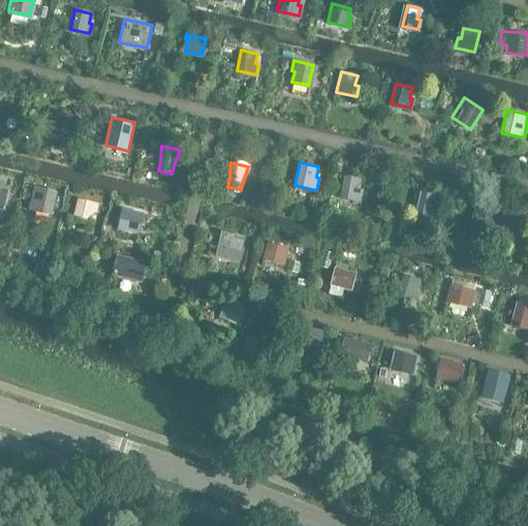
[(343,174),(339,197),(361,200),(364,188),(360,187),(362,178),(343,174)]
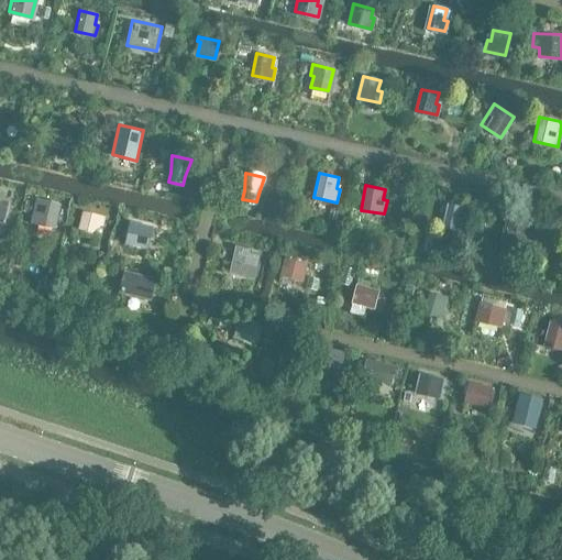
[(55,228),(61,204),(35,198),(30,222),(55,228)]
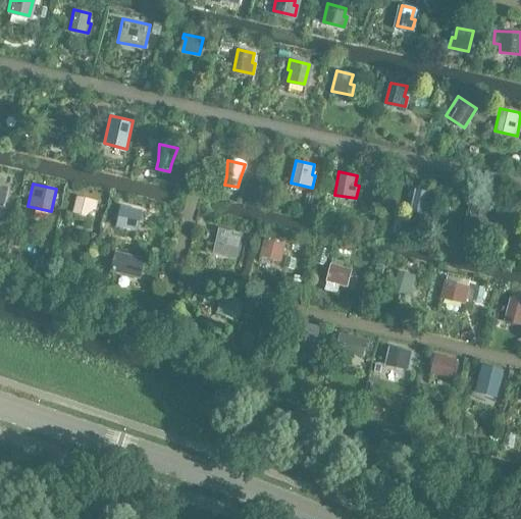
[(414,189),(410,208),(429,213),(431,203),(428,202),(430,192),(414,189)]
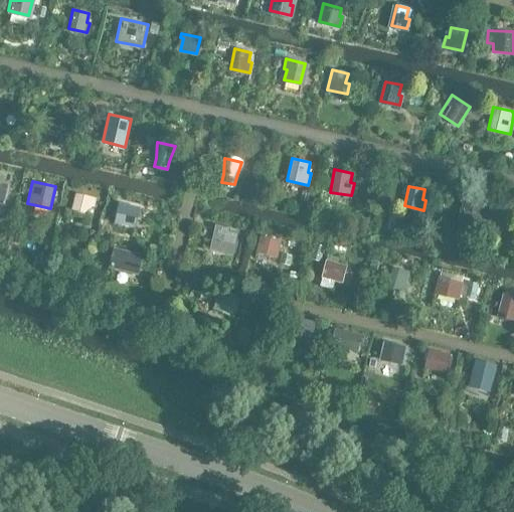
[(93,206),(95,198),(75,193),(70,212),(86,216),(89,205),(93,206)]
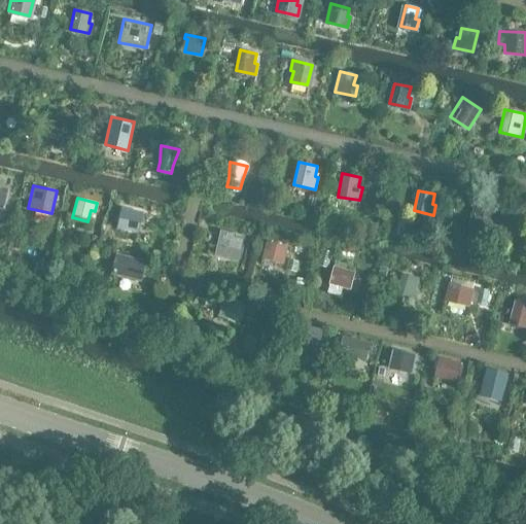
[(476,203),(470,224),(488,229),(490,218),(494,219),(497,208),(476,203)]
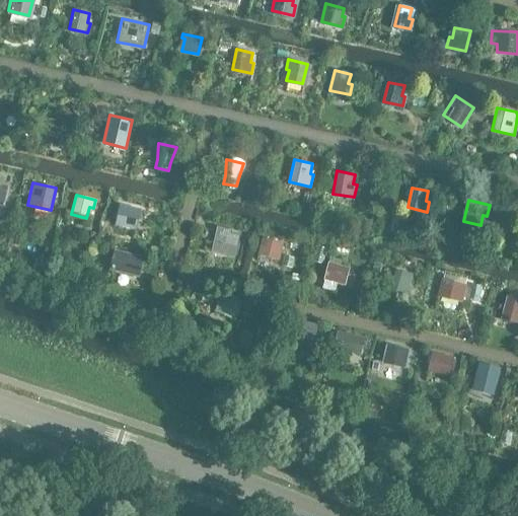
[(139,208),(120,204),(115,224),(131,227),(134,214),(137,214),(139,208)]
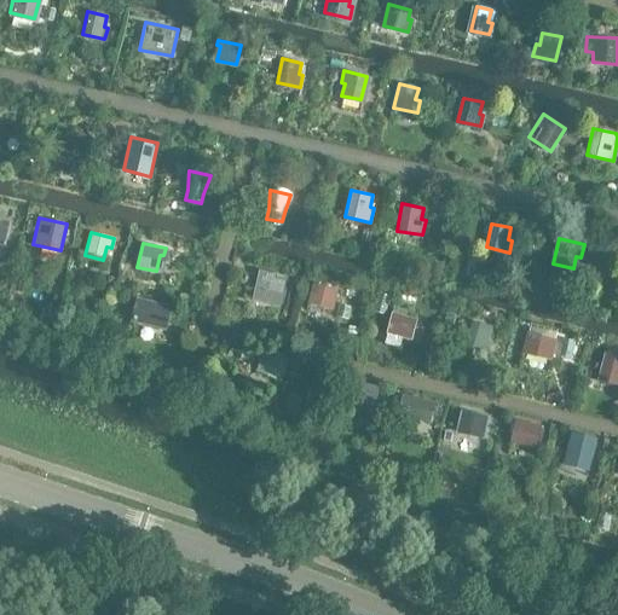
[(258,268),(250,300),(279,306),(287,274),(258,268)]
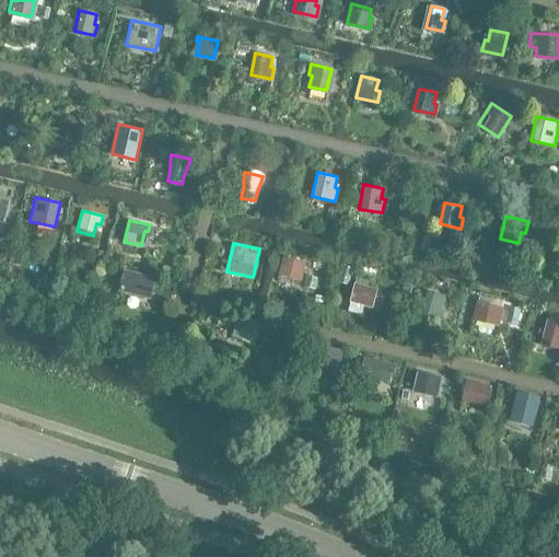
[(299,277),(302,259),(281,255),(277,271),(299,277)]
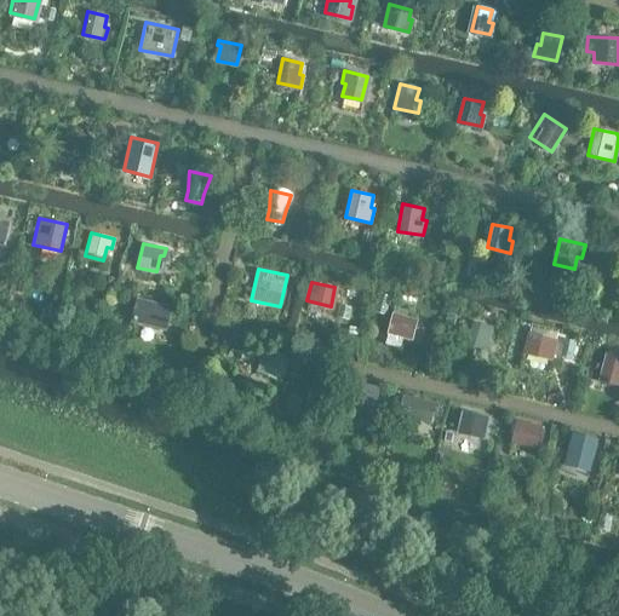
[(130,321),(166,330),(172,305),(136,297),(130,321)]
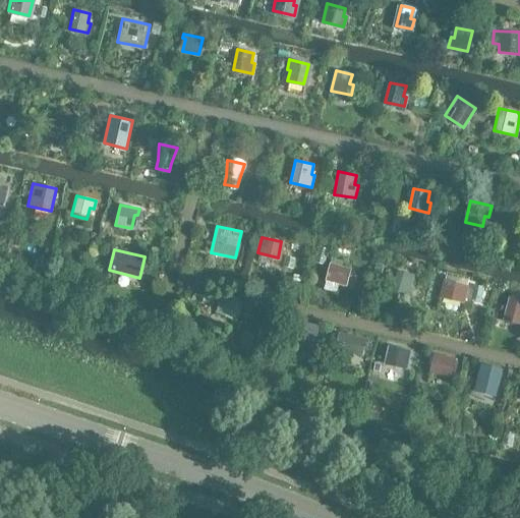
[(325,280),(346,285),(351,267),(340,265),(341,260),(331,257),(330,262),(329,262),(325,280)]
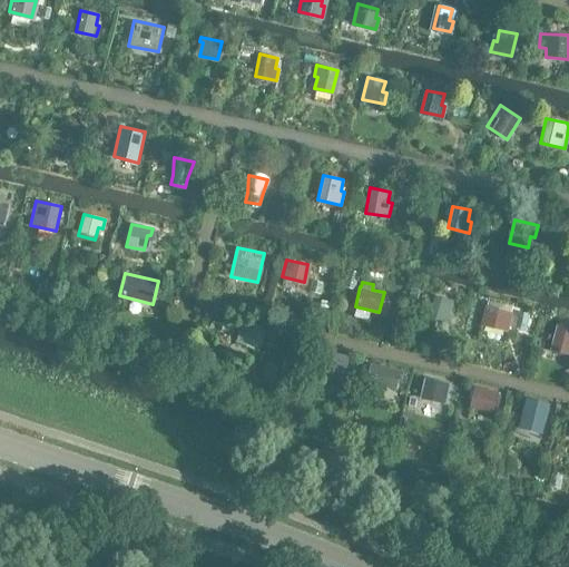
[(448,311),(451,301),(433,295),(428,316),(448,323),(451,312),(448,311)]
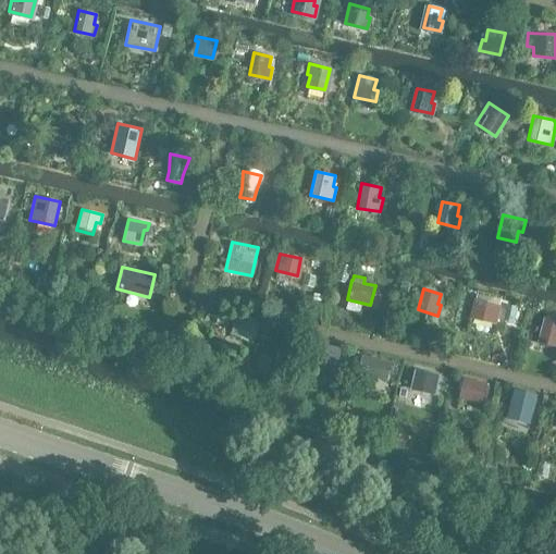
[(494,321),(498,304),(474,298),(470,316),(494,321)]
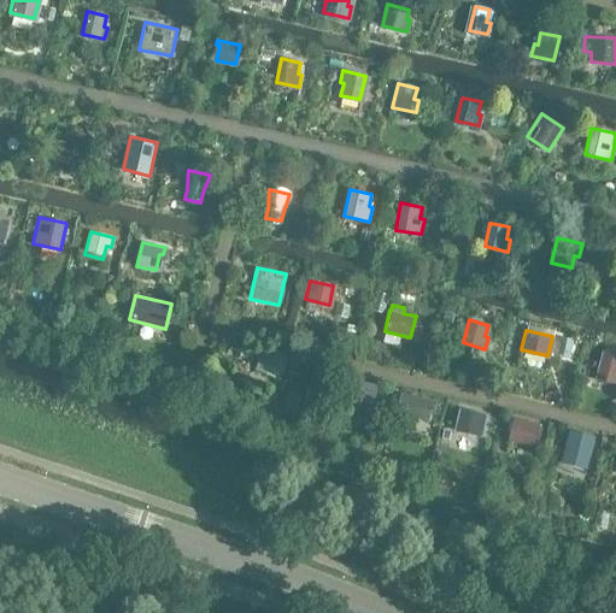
[(262,346),(252,370),(277,379),(287,355),(262,346)]
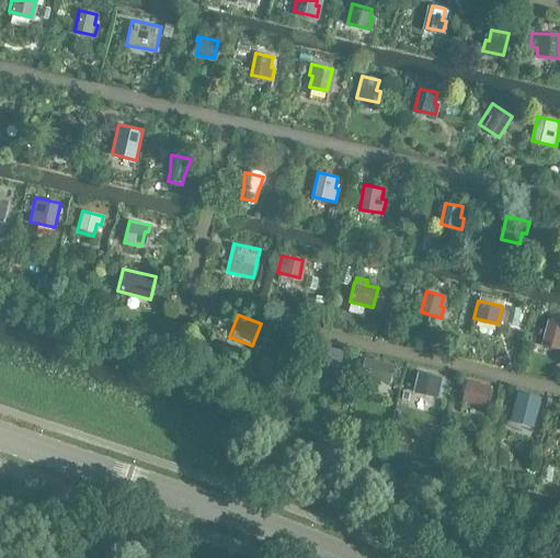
[(559,346),(559,342),(559,320),(548,318),(541,342),(559,346)]
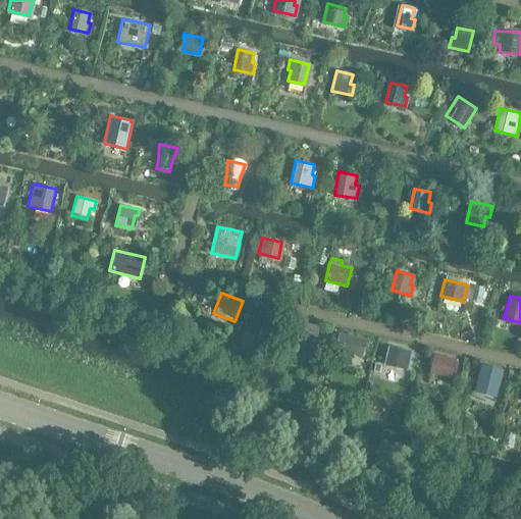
[(313,347),(318,327),(297,322),(292,343),(313,347)]
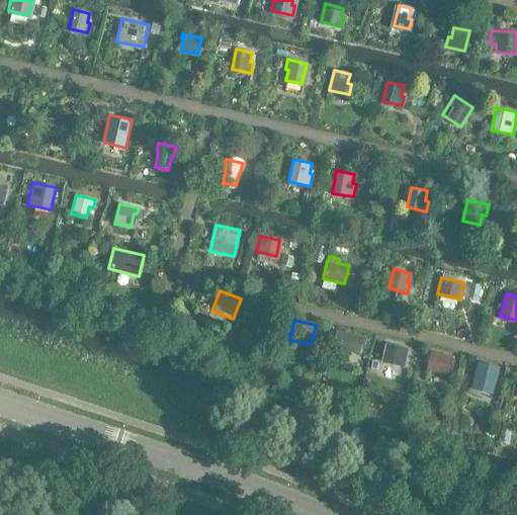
[(357,350),(361,335),(336,330),(332,345),(357,350)]
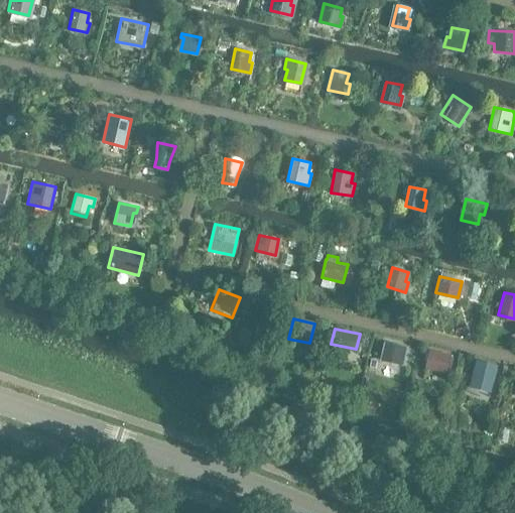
[(383,341),(379,360),(403,366),(407,347),(383,341)]
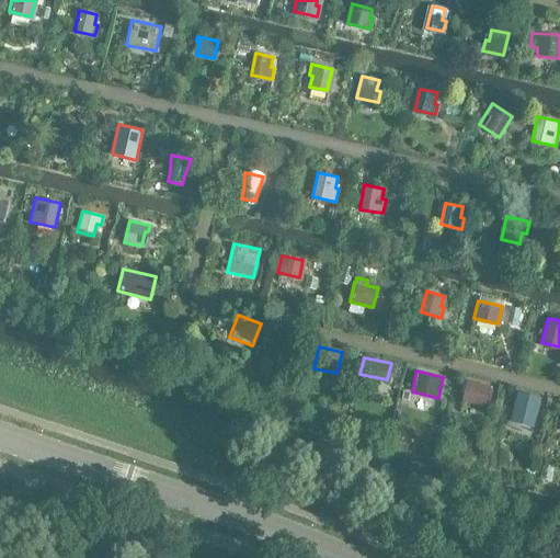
[(491,387),(466,380),(461,399),(483,403),(484,402),(488,402),(491,387)]
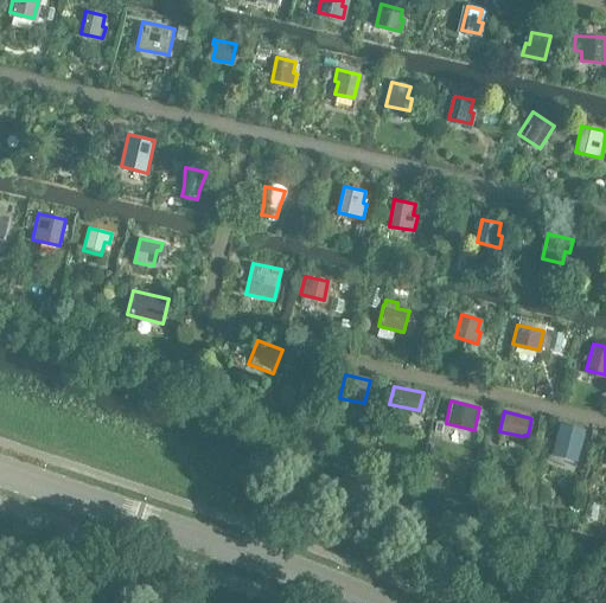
[(559,422),(552,454),(579,461),(586,429),(559,422)]
